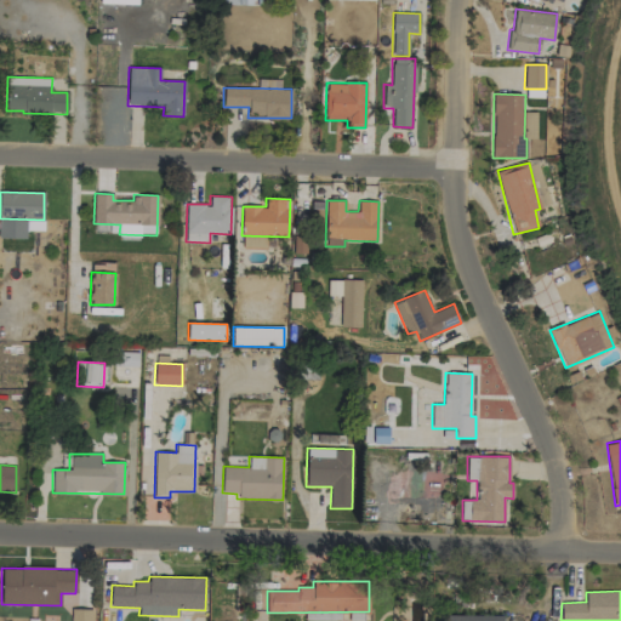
[(91,620),(92,609),(70,609),(70,620),(91,620)]
